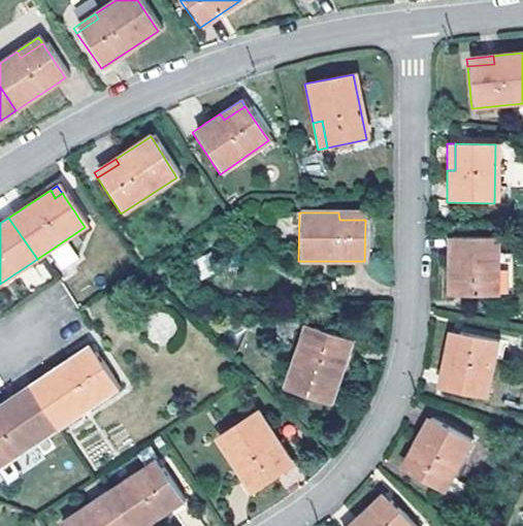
[(495,238),(448,238),(448,271),(454,271),(454,297),(495,297),(495,238)]
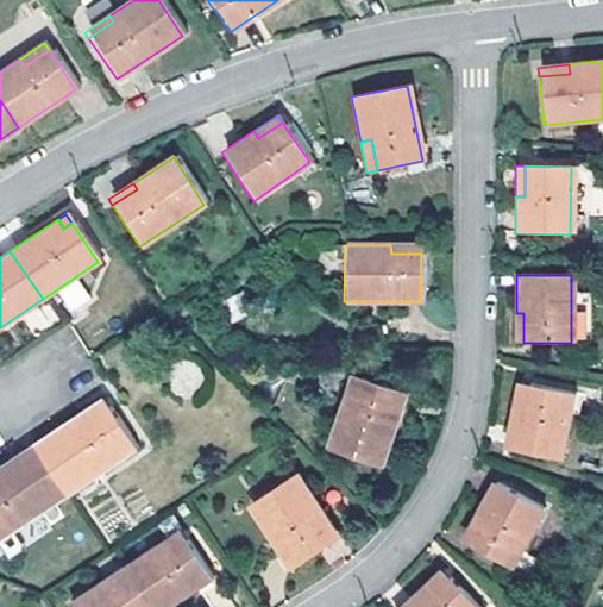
[(180,363),(164,383),(183,398),(199,377),(180,363)]
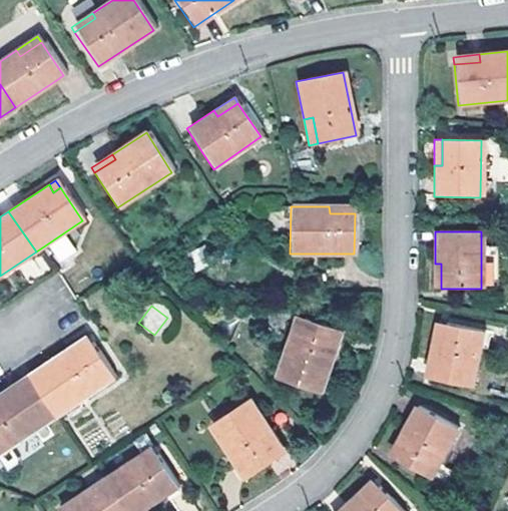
[(294,317),(286,341),(293,344),(301,320),(294,317)]
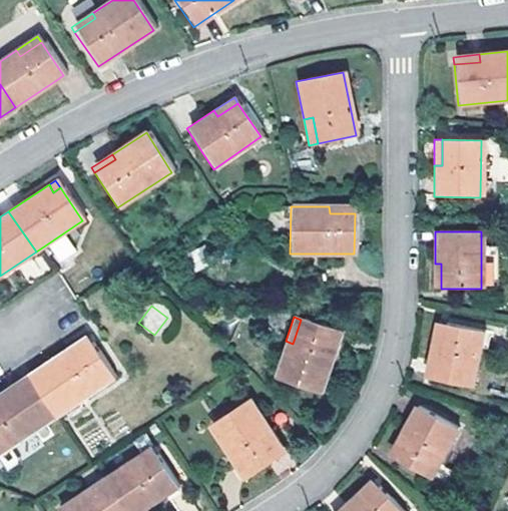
[(340,332),(301,320),(293,344),(286,341),(274,379),(320,394),(340,332)]
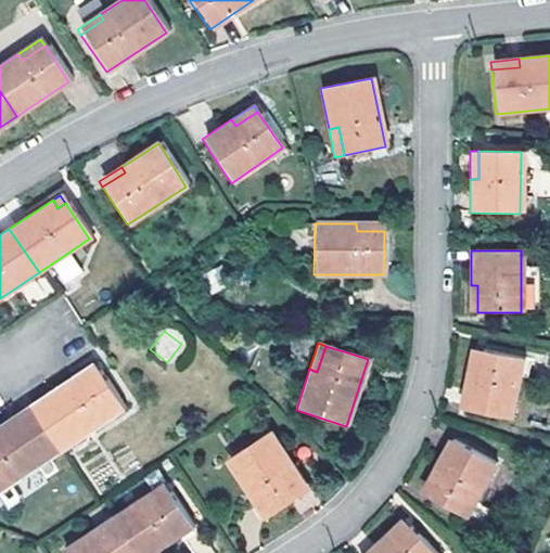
[(471,350),(464,377),(473,378),(478,352),(471,350)]
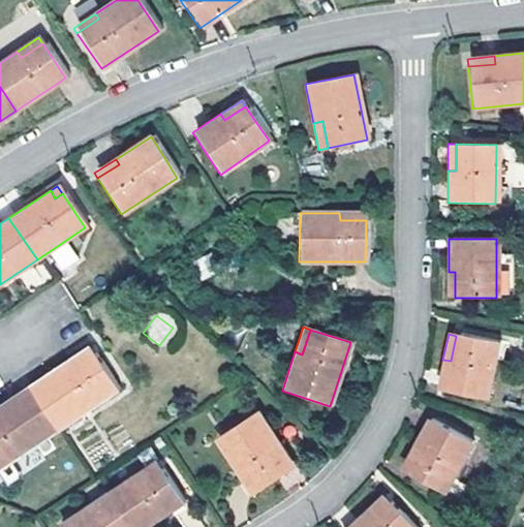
[(495,343),(456,336),(451,361),(442,360),(436,389),(483,399),(495,343)]
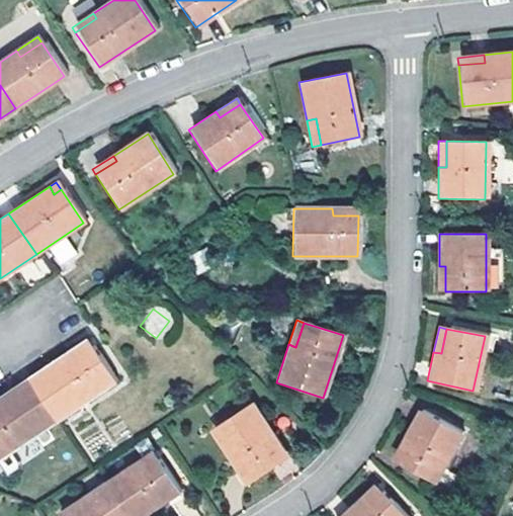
[(68,359),(90,345),(85,339),(64,353),(68,359)]
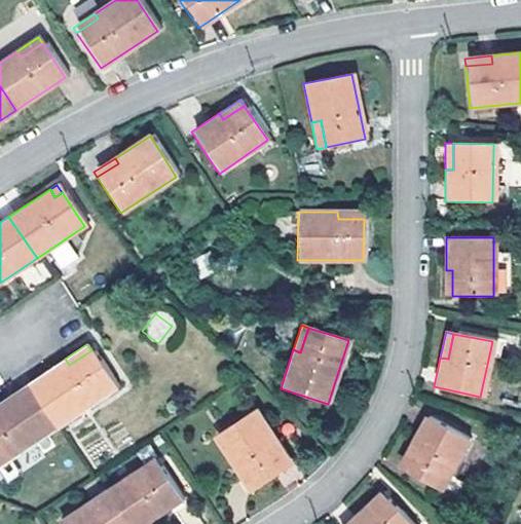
[(114,385),(91,350),(69,365),(65,359),(26,384),(54,426),(114,385)]
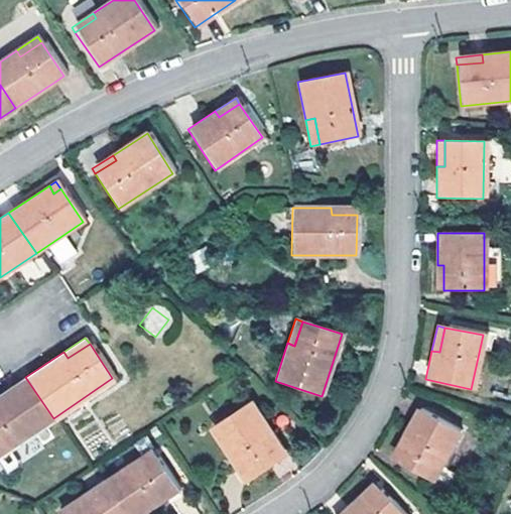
[(0,454),(53,418),(25,377),(0,393),(0,454)]
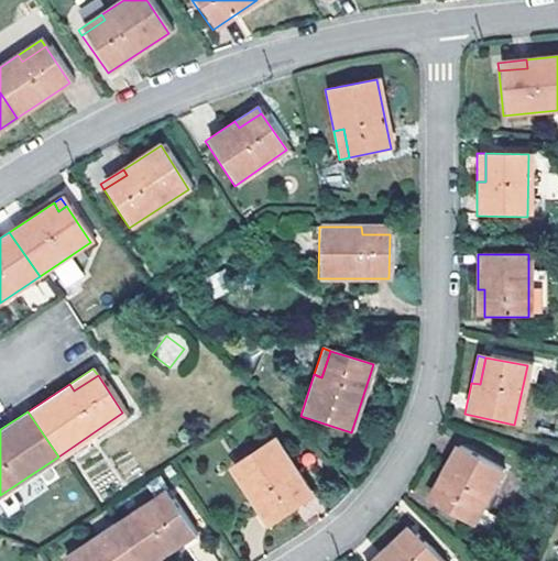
[(266,526),(305,503),(288,479),(295,474),(271,439),(228,468),(266,526)]
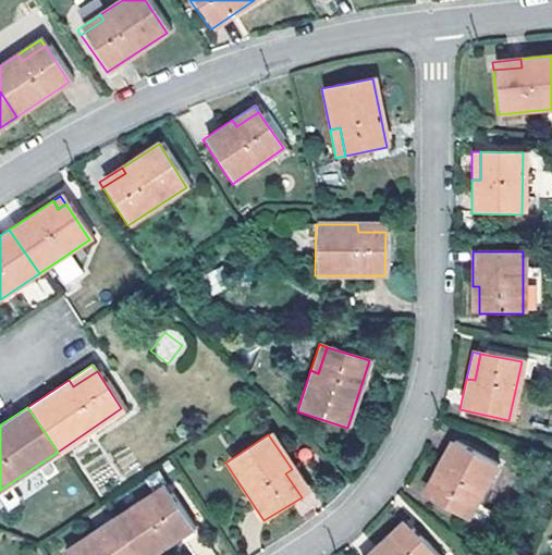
[(432,491),(428,498),(465,519),(494,465),(449,442),(426,488),(432,491)]
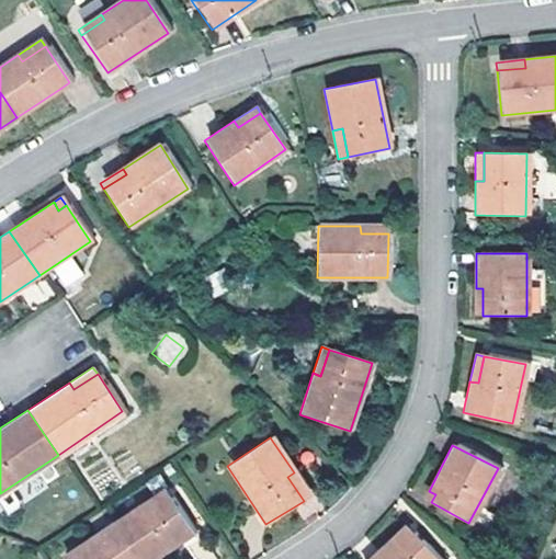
[(287,477),(304,501),(309,497),(294,472),(287,477)]
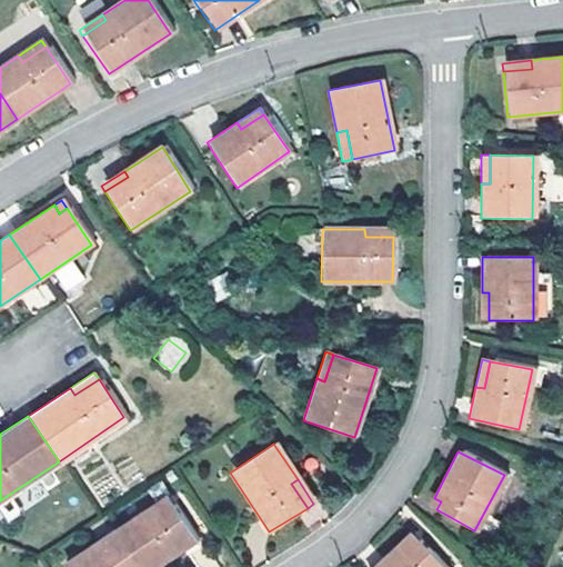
[(147,517),(170,501),(166,495),(142,510),(147,517)]
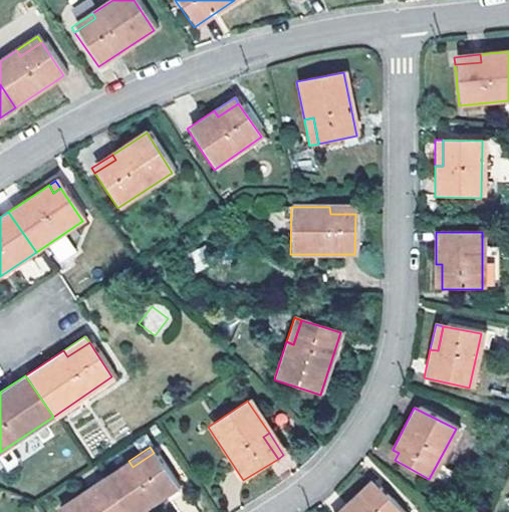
[(389,457),(395,460),(399,453),(393,450),(389,457)]
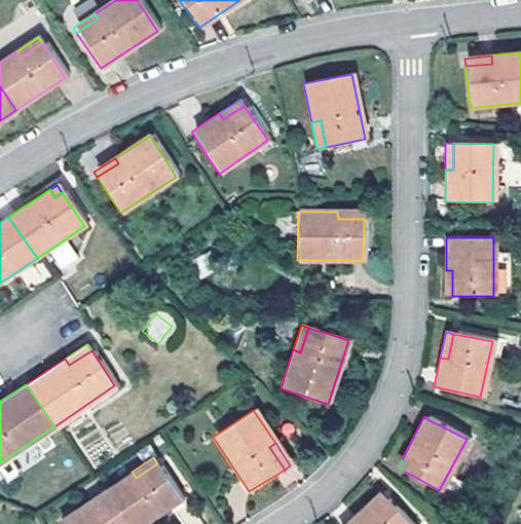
[(142,523),(181,498),(157,463),(136,478),(132,472),(105,490),(127,523),(142,523)]
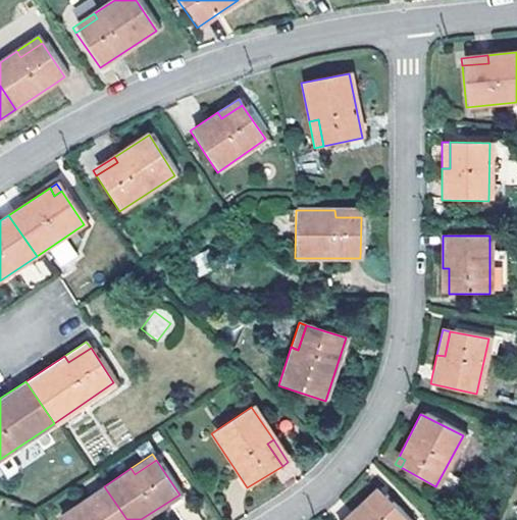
[(126,519),(104,486),(79,504),(83,510),(66,519),(126,519)]
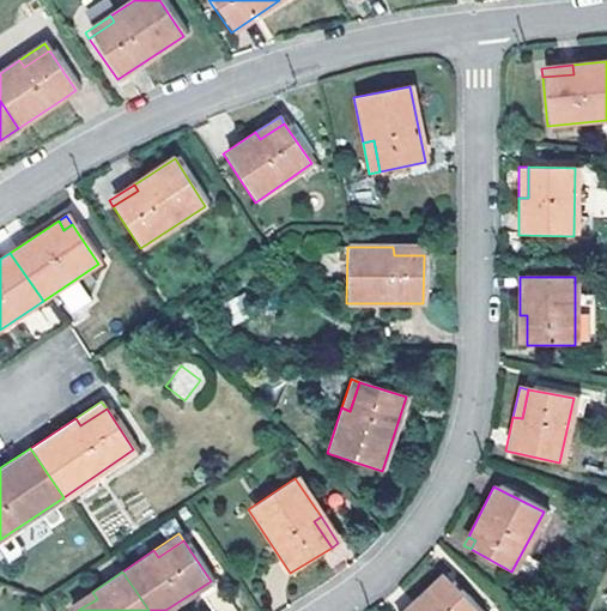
[(425,603),(447,581),(439,574),(418,596),(425,603)]
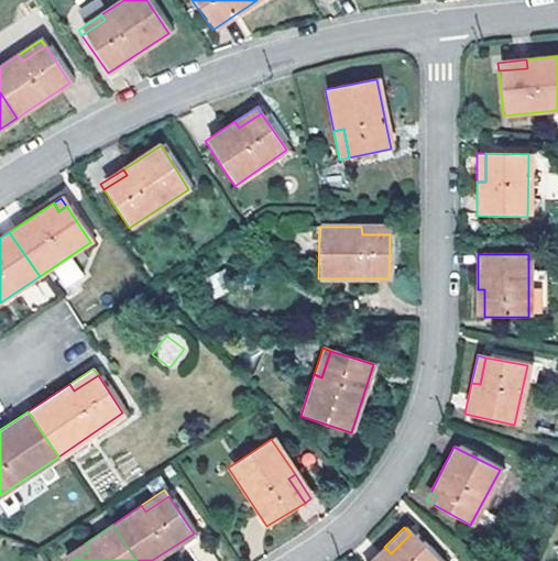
[(437,560),(411,534),(391,553),(384,547),(369,560),(437,560)]
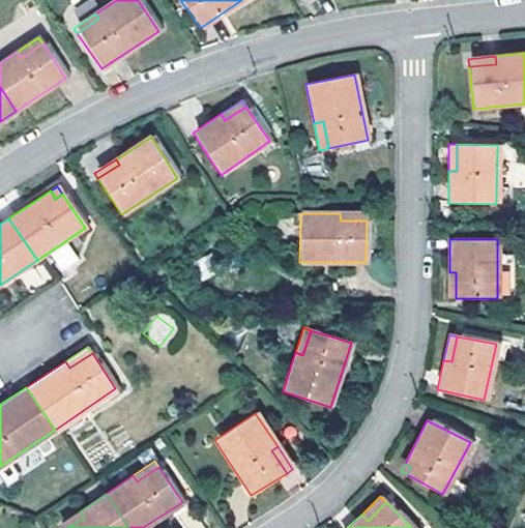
[(58,526),(59,527),(67,527),(84,518),(80,511),(58,526)]
